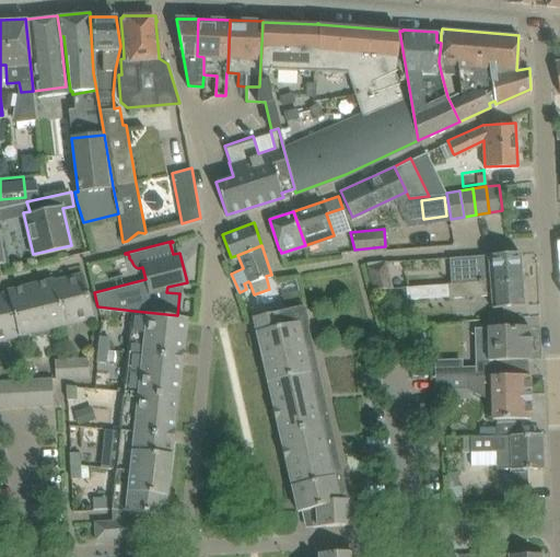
[(465,255),(467,280),(490,279),(490,282),(522,280),(520,251),(465,255)]
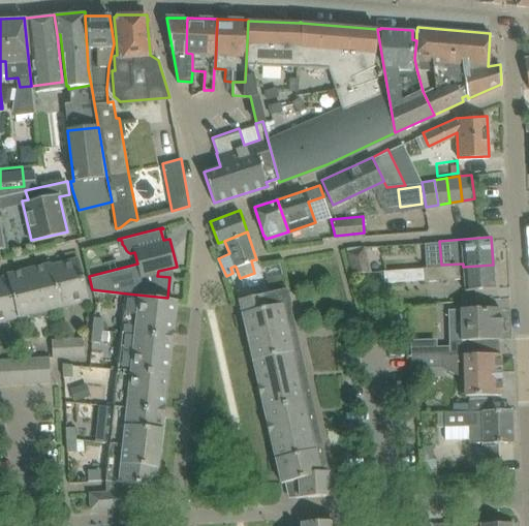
[(370,271),(365,254),(348,258),(352,273),(370,271)]
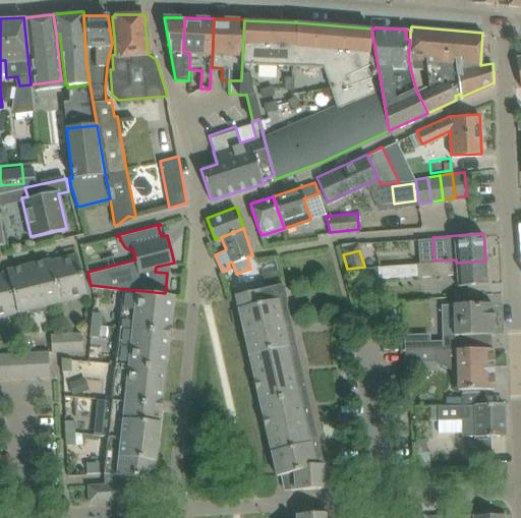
[(49,257),(49,259),(59,300),(87,294),(76,253),(74,253),(57,257),(58,261),(50,263),(49,257)]
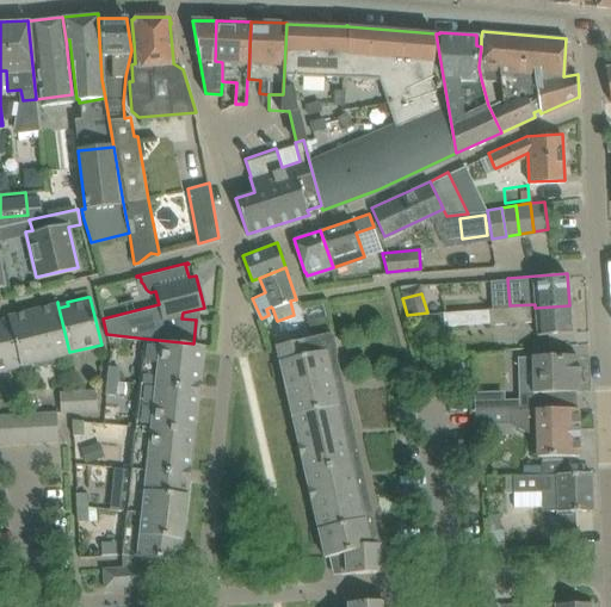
[(14,313),(8,315),(20,364),(26,363),(32,361),(34,366),(42,365),(50,363),(59,359),(57,355),(63,353),(69,352),(57,303),(51,304),(36,308),(30,309),(14,313)]
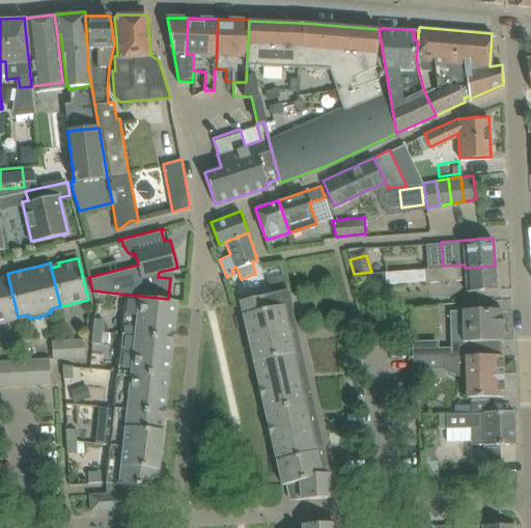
[(443,266),(384,270),(385,281),(426,279),(426,281),(465,278),(466,290),(497,287),(495,266),(465,268),(465,265),(443,266)]
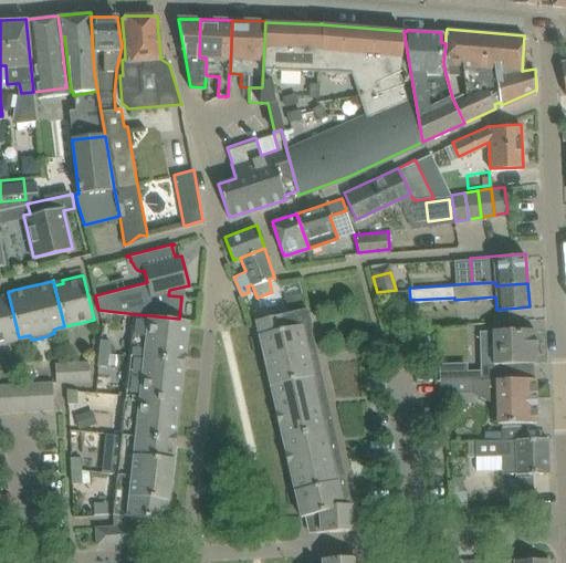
[(0,342),(19,337),(8,292),(7,292),(8,296),(0,299),(0,296),(0,342)]
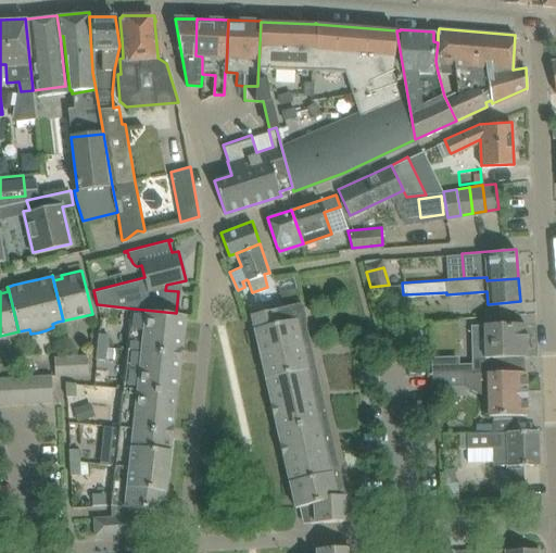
[(297,287),(279,290),(283,306),(292,304),(299,302),(300,302),(297,287)]
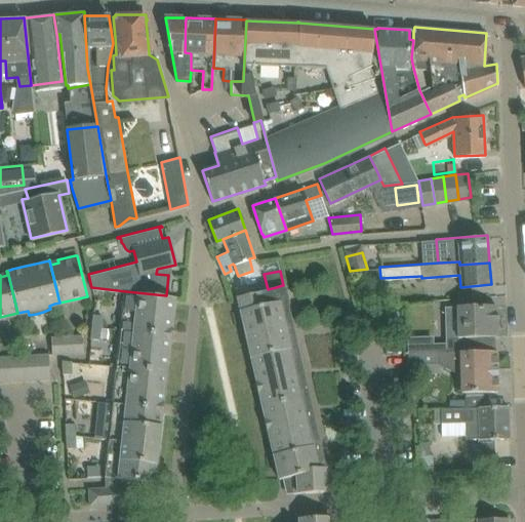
[(268,289),(239,295),(242,309),(242,310),(240,310),(242,318),(246,335),(248,347),(250,355),(252,355),(257,374),(258,380),(258,382),(256,382),(258,390),(257,391),(257,392),(258,392),(259,395),(265,414),(265,418),(264,418),(264,419),(266,419),(267,428),(270,427),(270,428),(271,434),(276,454),(274,454),(275,463),(278,474),(279,478),(282,477),(283,477),(284,481),(292,491),(297,491),(297,492),(328,490),(327,466),(324,467),(324,464),(320,447),(319,447),(318,443),(319,443),(313,417),(312,417),(311,414),(312,413),(308,397),(307,397),(306,392),(307,392),(304,374),(301,375),(300,370),(303,370),(296,346),(295,346),(294,342),(295,342),(291,324),(290,324),(289,320),(290,320),(287,306),(286,303),(285,304),(285,303),(286,302),(286,298),(287,298),(285,289),(284,289),(283,285),(282,285),(276,287),(268,289)]
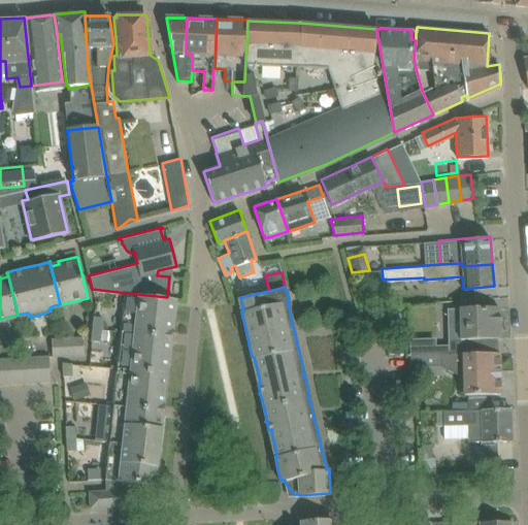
[(127,293),(119,367),(167,372),(169,353),(167,353),(168,346),(169,346),(169,342),(170,342),(172,329),(170,329),(171,325),(170,325),(171,318),(173,318),(175,298),(167,297),(127,293)]
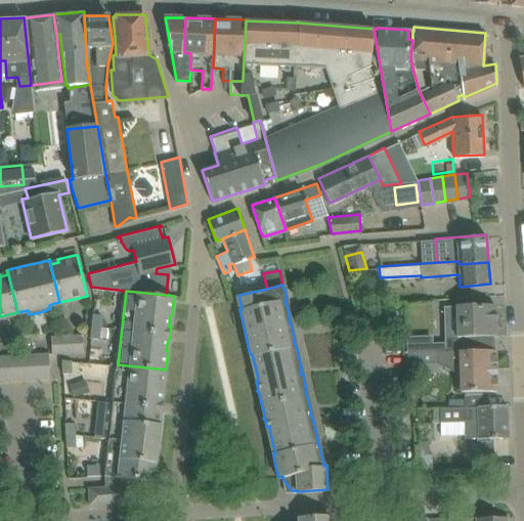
[(455,305),(443,305),(444,318),(444,335),(444,350),(477,349),(477,335),(495,335),(495,303),(485,303),(455,304),(455,305)]
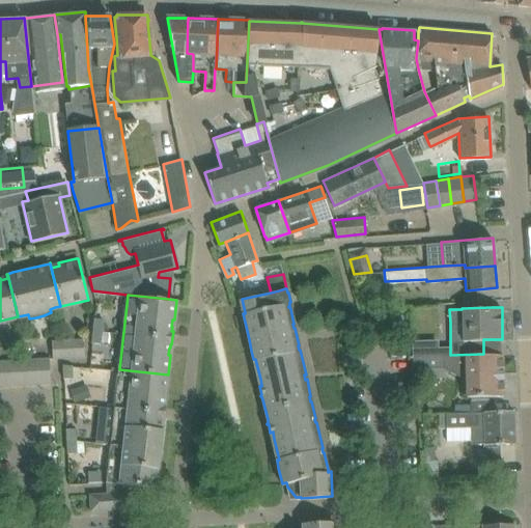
[(91,341),(101,342),(104,318),(94,317),(91,341)]
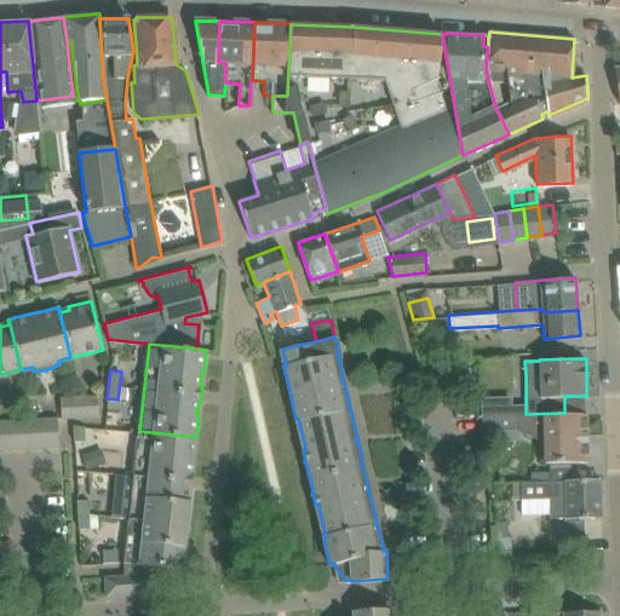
[(58,395),(59,416),(98,414),(97,392),(58,395)]
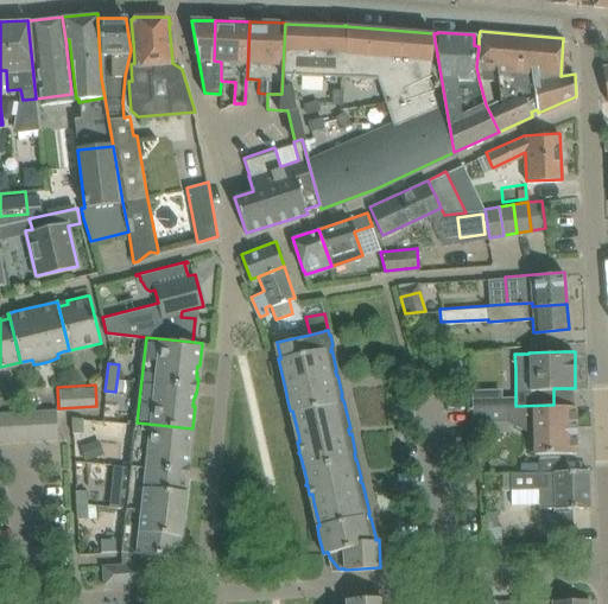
[(515,406),(506,406),(507,420),(533,433),(534,452),(538,452),(538,461),(538,471),(553,470),(553,469),(564,469),(564,461),(564,452),(577,451),(576,405),(553,405),(515,406)]
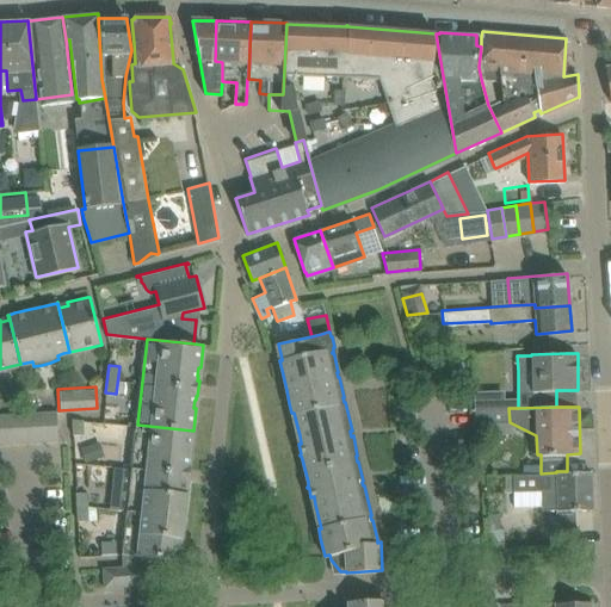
[(474,409),(475,423),(486,423),(485,409),(474,409)]
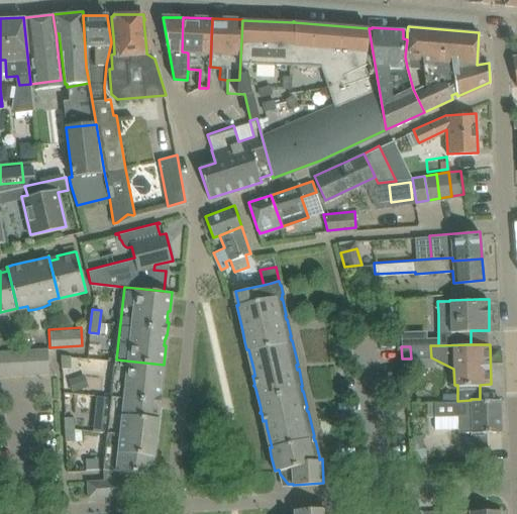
[(47,347),(35,348),(36,373),(48,372),(47,347)]
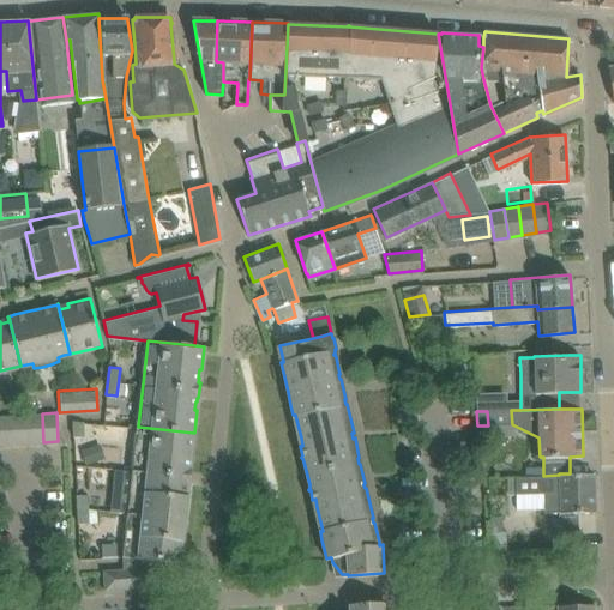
[(42,414),(28,415),(29,442),(43,442),(42,414)]
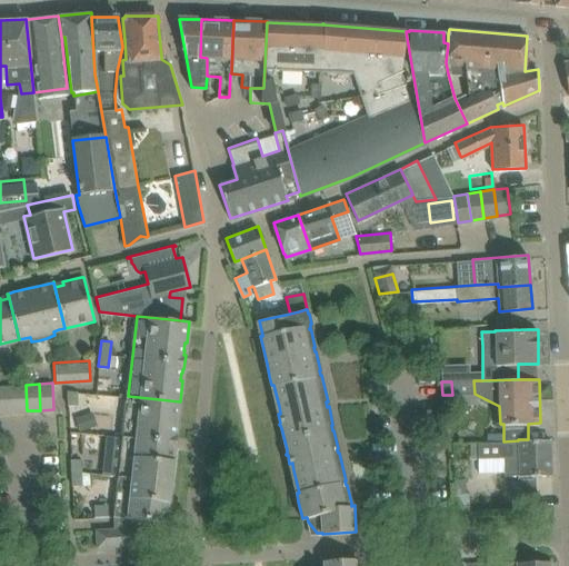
[(12,385),(0,385),(0,408),(0,413),(13,411),(12,385)]
